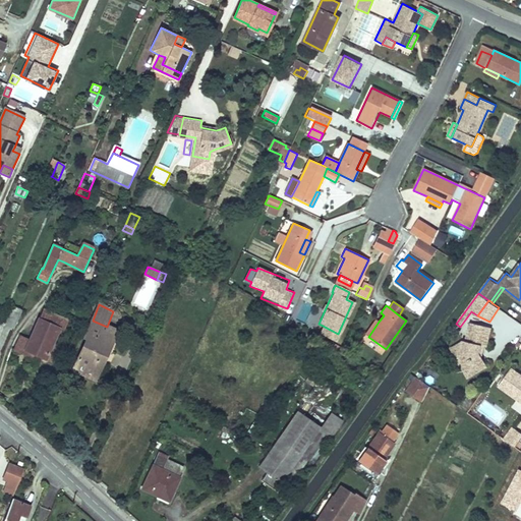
[(5,325),(13,329),(13,328),(22,309),(14,306),(5,325)]
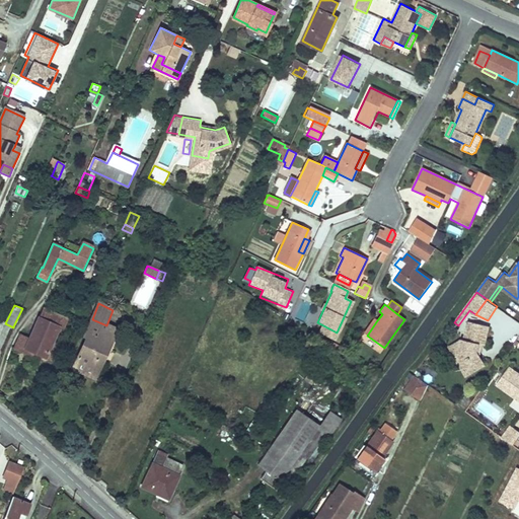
[(14,349),(30,356),(31,352),(36,354),(45,358),(48,351),(54,353),(58,346),(52,343),(59,327),(64,329),(69,318),(44,307),(29,340),(20,336),(14,349)]
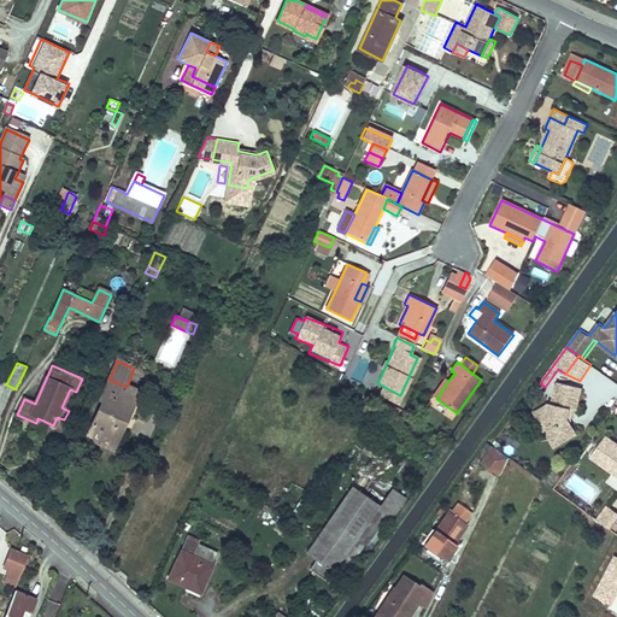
[(592,366),(585,376),(601,387),(607,376),(592,366)]
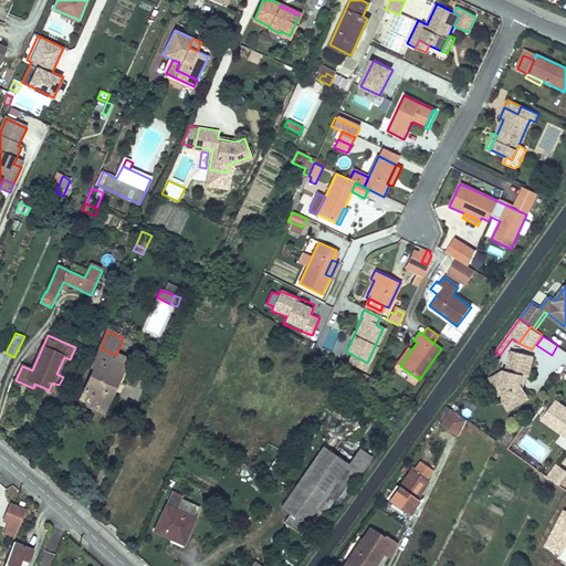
[(397,364),(400,366),(411,349),(408,347),(397,364)]
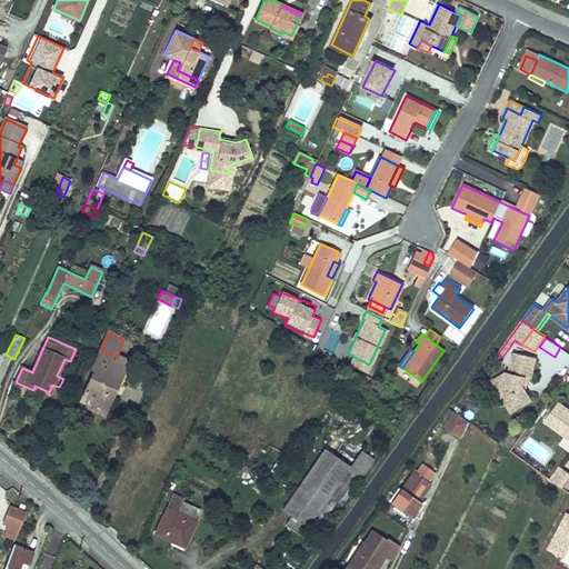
[(96,370),(82,398),(79,405),(103,417),(107,409),(129,362),(117,357),(101,350),(92,369),(96,370)]
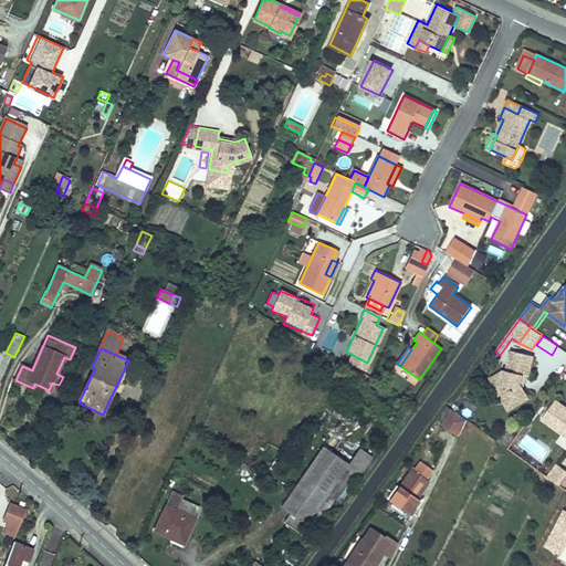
[(533,356),(511,352),(506,371),(503,370),(499,390),(504,391),(503,400),(509,410),(527,398),(522,389),(520,386),(522,376),(525,376),(528,377),(533,356)]
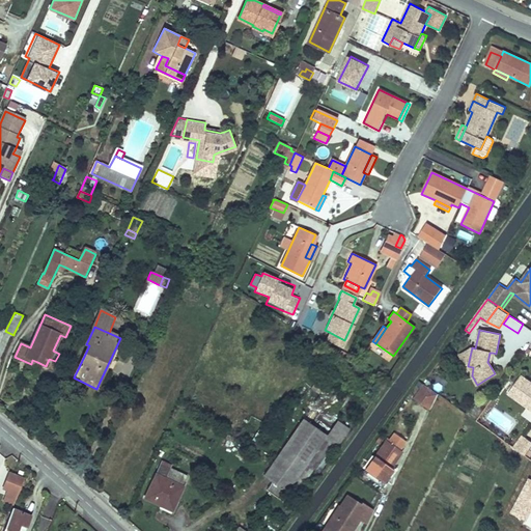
[(344,340),(329,332),(326,339),(341,346),(344,340)]
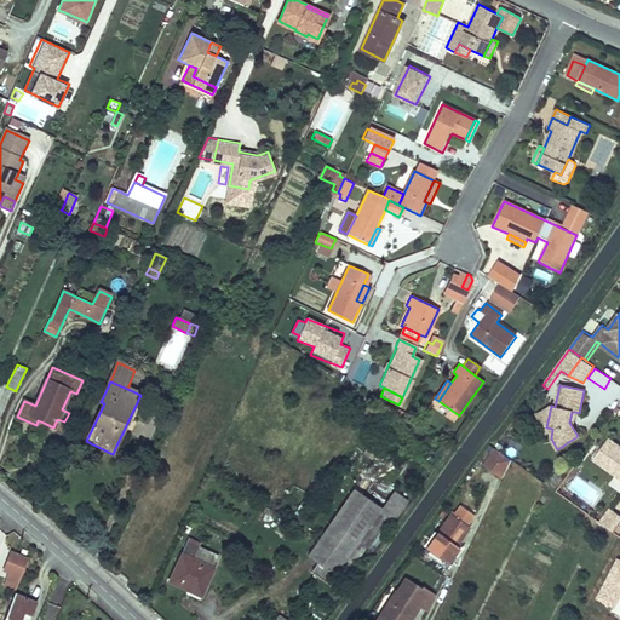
[(546,428),(551,406),(537,415),(551,438),(552,429),(546,428)]
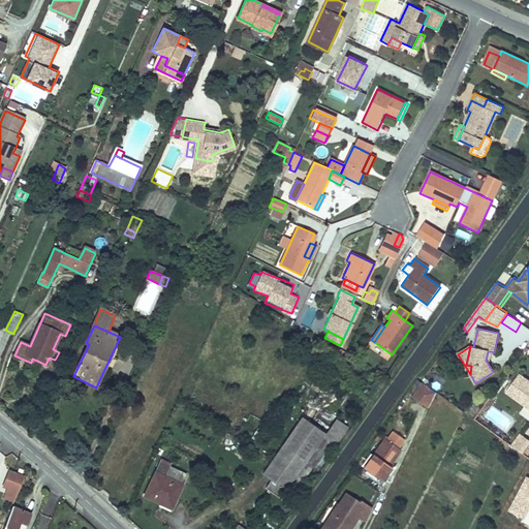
[(314,347),(308,358),(320,365),(327,353),(314,347)]
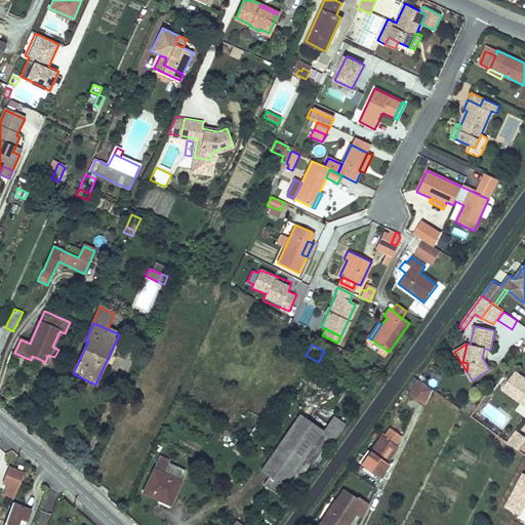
[(48,355),(45,362),(51,364),(54,357),(48,355)]
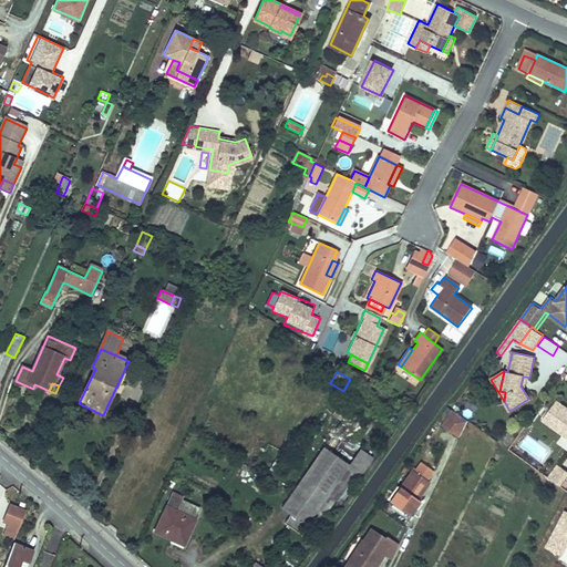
[(332,416),(342,422),(352,406),(342,401),(332,416)]
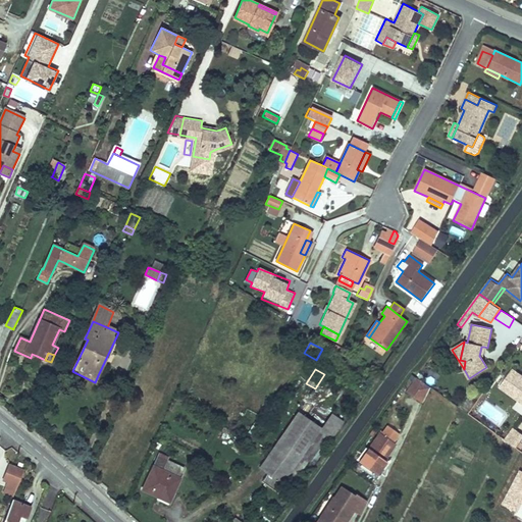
[(521,375),(512,369),(500,386),(521,402),(521,375)]
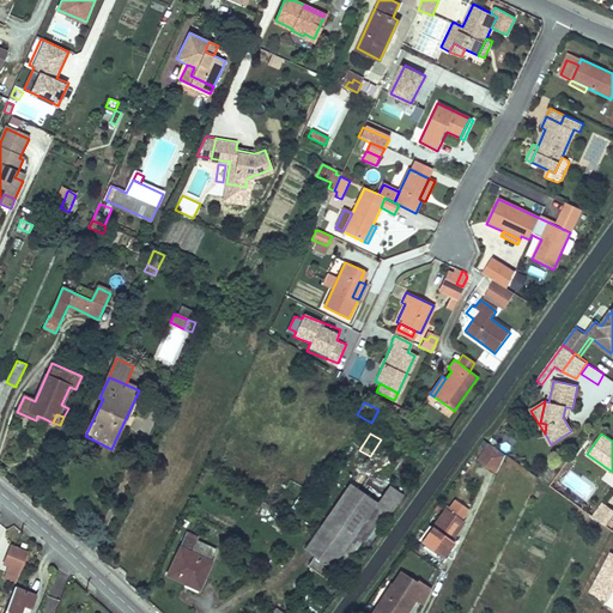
[(498,472),(507,454),(491,443),(480,459),(498,472)]
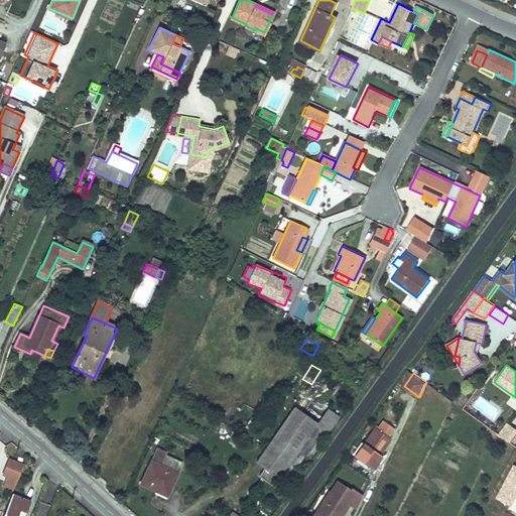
[(507,404),(515,408),(515,399),(510,397),(507,404)]
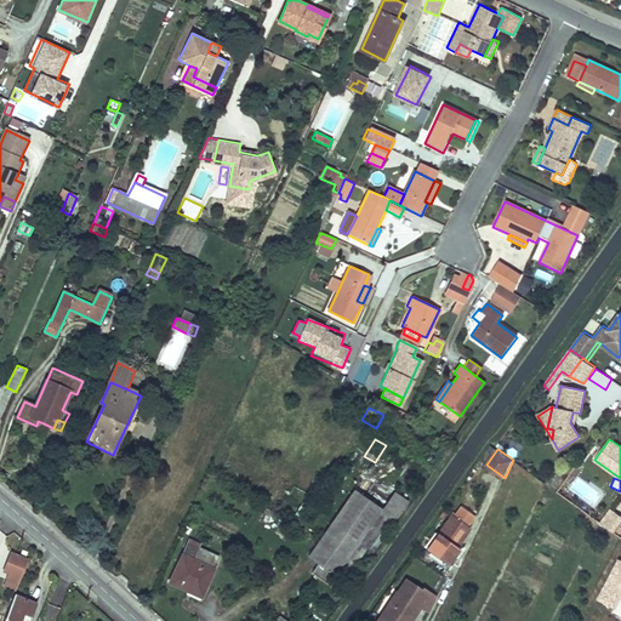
[(366,550),(389,516),(383,511),(354,490),(309,556),(319,564),(313,574),(330,586),(337,576),(345,581),(366,550)]
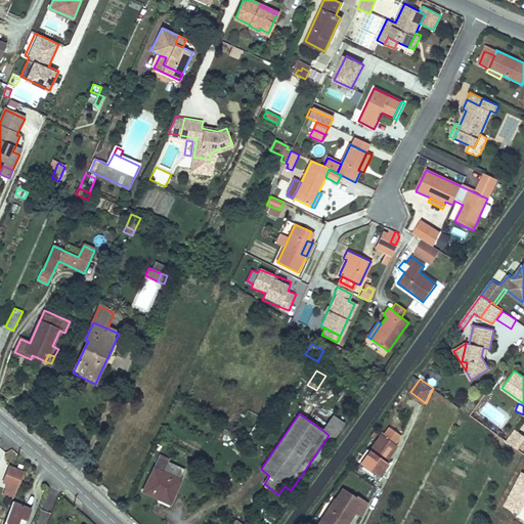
[(314,468),(344,424),(334,417),(323,431),(329,435),(309,464),(314,468)]
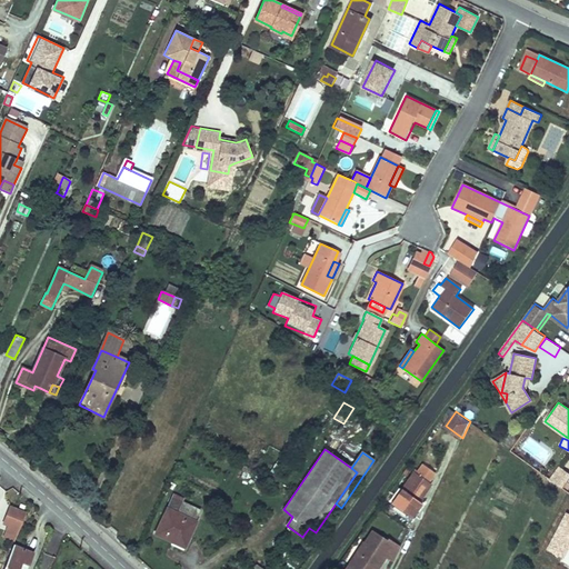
[(561,467),(551,480),(553,482),(563,468),(561,467)]
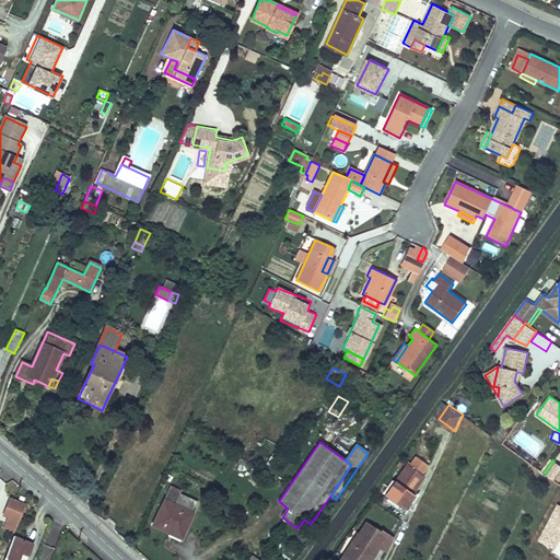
[(559,465),(555,461),(545,475),(553,480),(559,471),(559,465)]
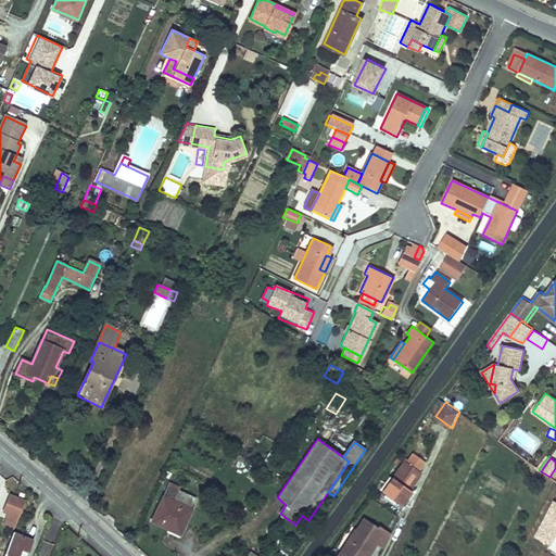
[(413,484),(420,474),(404,462),(380,494),(381,495),(379,498),(384,503),(387,500),(400,508),(412,491),(409,490),(407,489),(412,483),(413,484)]
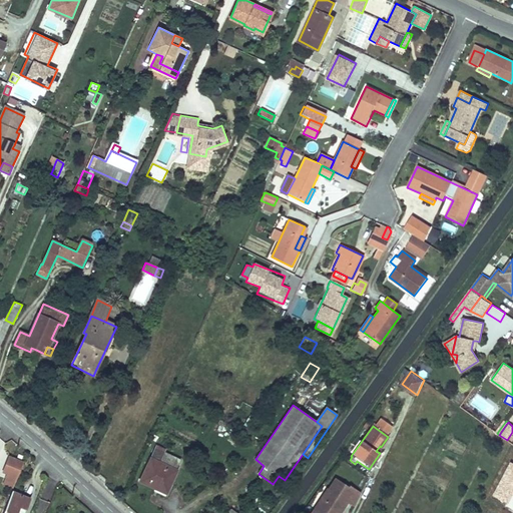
[(140,482),(156,490),(157,487),(167,492),(177,471),(176,471),(160,463),(164,454),(155,450),(140,482)]
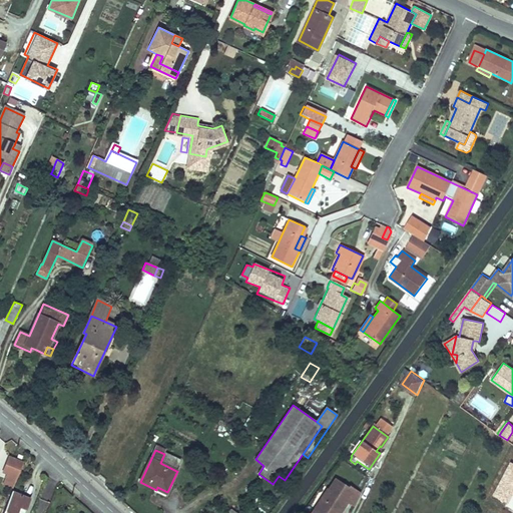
[(164,454),(160,463),(176,471),(180,462),(164,454)]
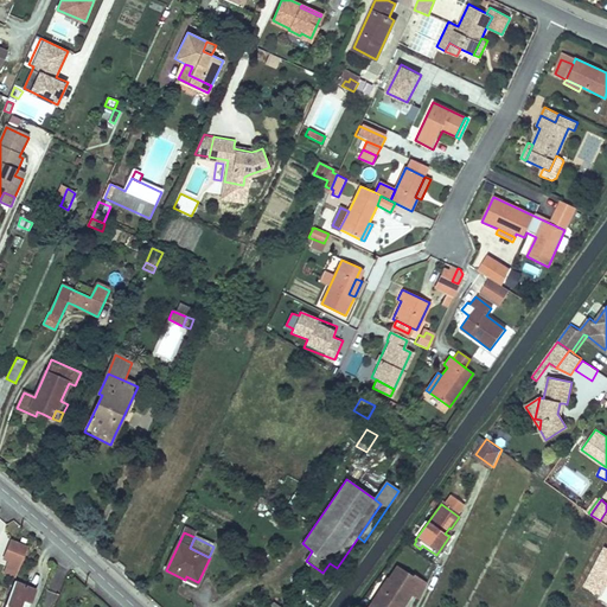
[(8,566),(19,569),(27,548),(12,541),(5,558),(10,561),(8,566)]
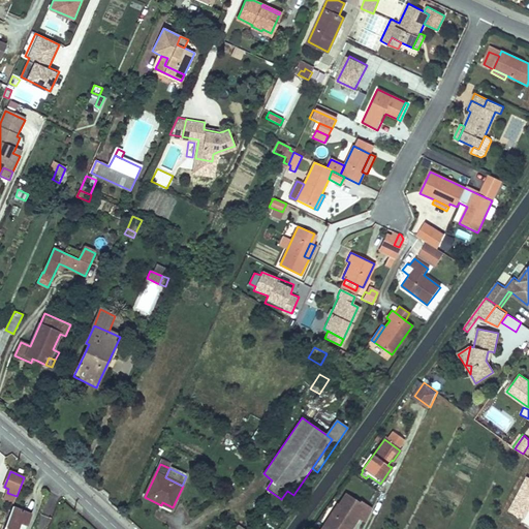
[(365,524),(372,509),(361,501),(360,502),(346,493),(339,504),(342,506),(328,526),(323,523),(319,528),(349,528),(356,519),(365,524)]
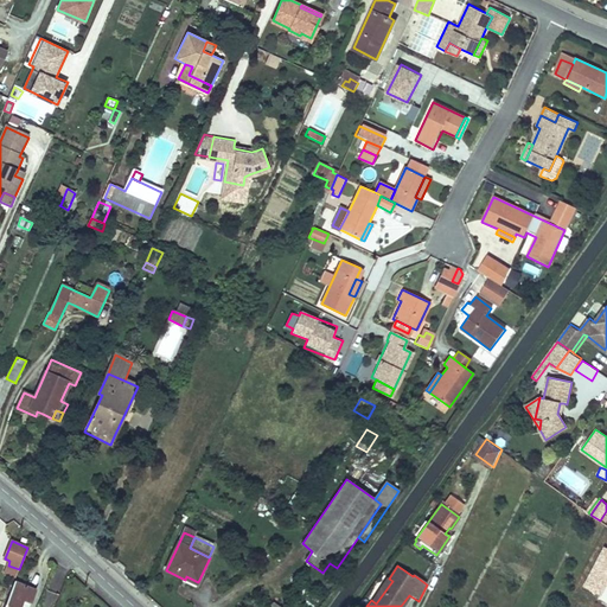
[(388,577),(371,600),(376,604),(393,581),(389,579),(388,577)]
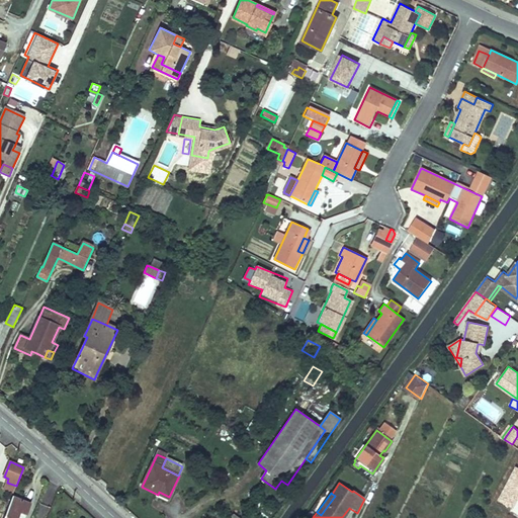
[(12,496),(3,517),(16,517),(19,512),(26,514),(30,504),(12,496)]
